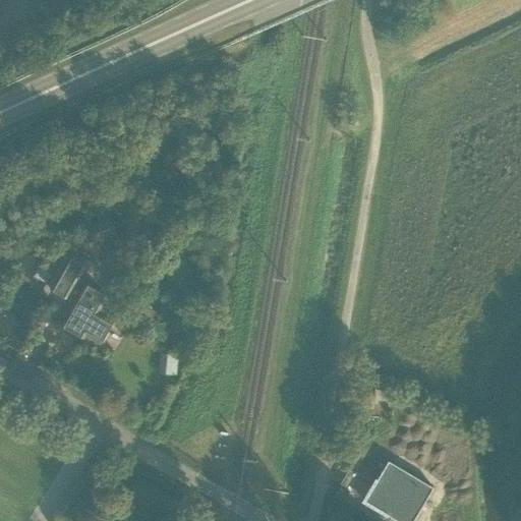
[(63,255),(71,242),(65,237),(56,250),(63,255)]
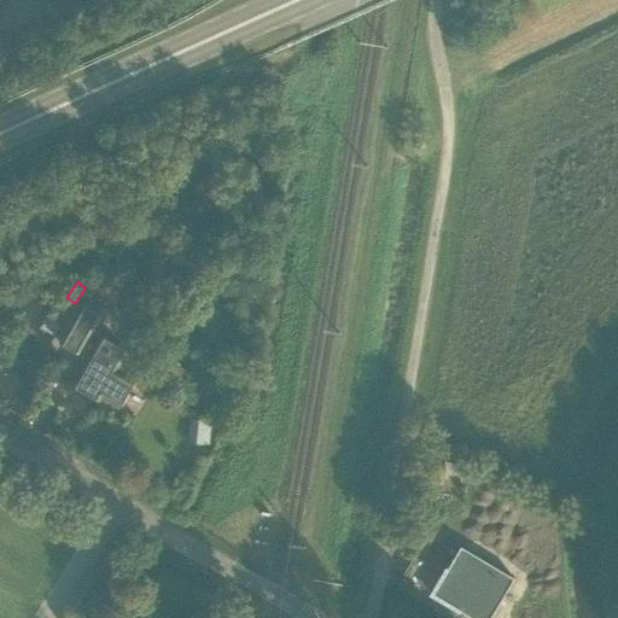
[(106,315),(97,309),(85,302),(59,343),(81,356),(82,353),(88,356),(75,388),(100,403),(101,400),(121,408),(135,384),(117,373),(129,351),(95,333),(95,332),(106,315)]
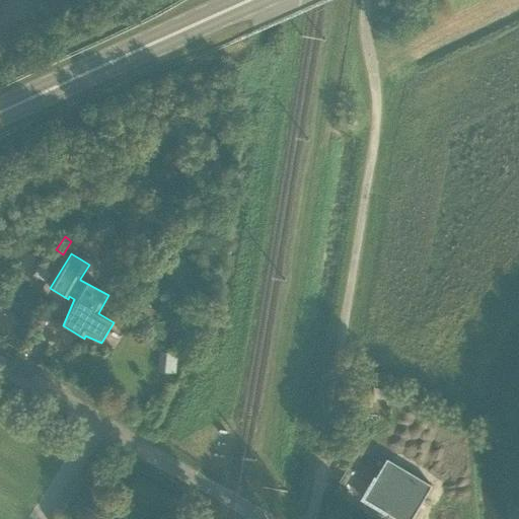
[(148,307),(144,314),(152,318),(155,311),(148,307)]
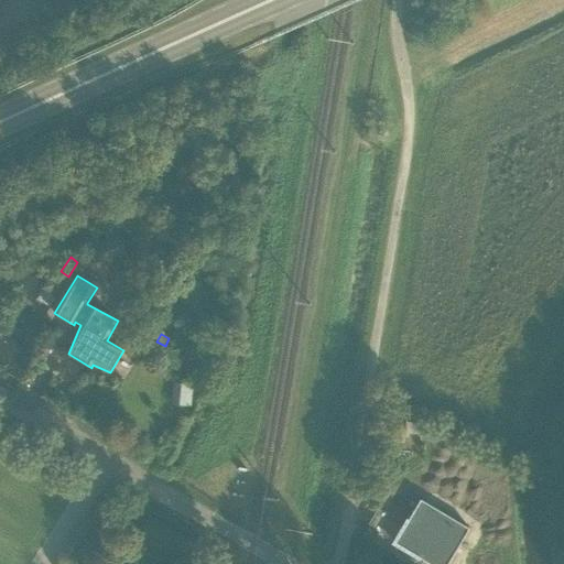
[(416,422),(405,422),(405,433),(416,433),(416,422)]
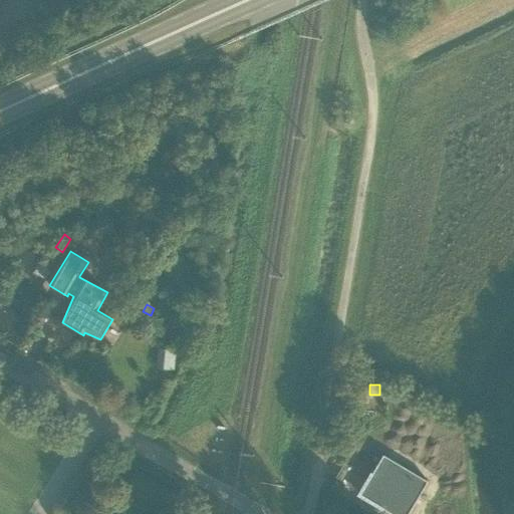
[(387,469),(357,452),(349,466),(347,465),(336,483),(353,492),(354,491),(369,499),(387,469)]
